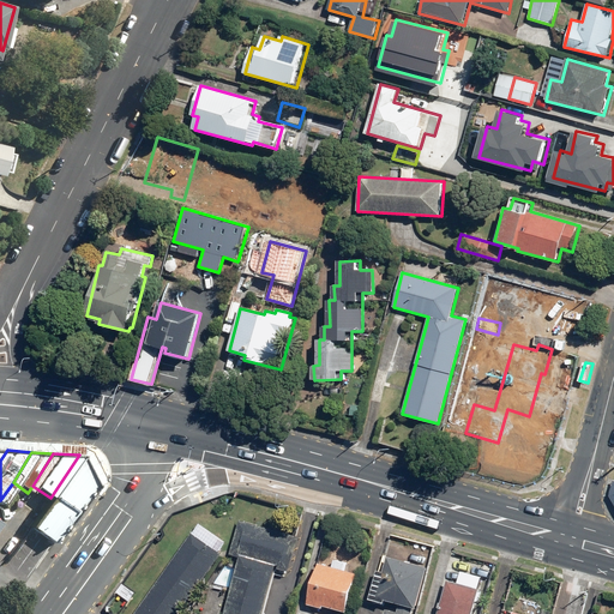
[(94,487),(79,455),(50,498),(29,527),(52,542),(94,487)]
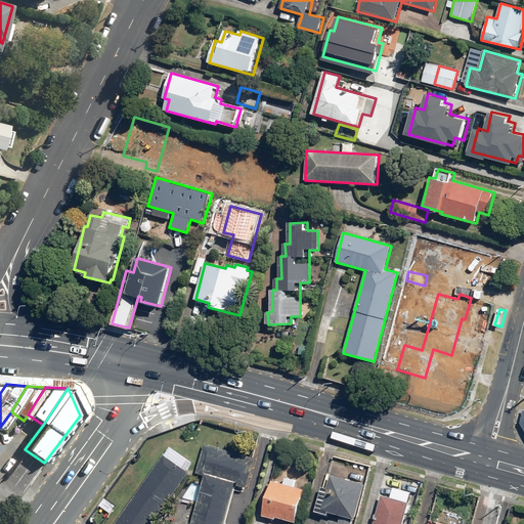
[(191,523),(151,523),(188,472),(163,453),(114,523),(225,523),(235,484),(246,487),(254,456),(203,442),(194,474),(204,476),(191,523)]
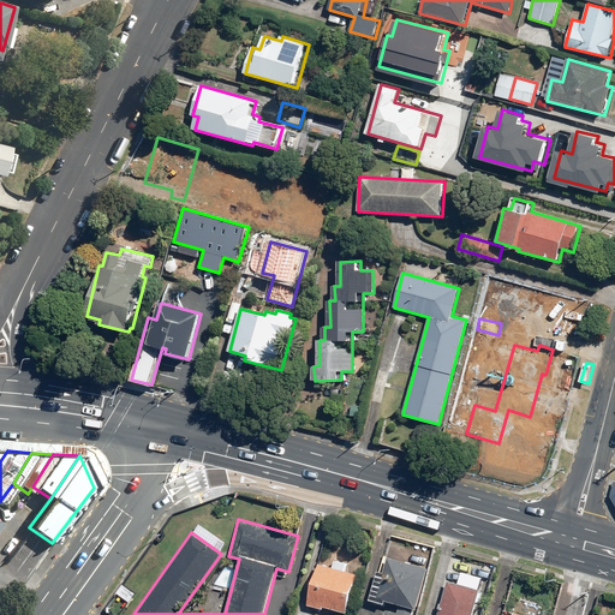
[(411,614),(413,609),(417,609),(428,568),(387,557),(383,573),(377,571),(369,601),(386,604),(382,614),(411,614)]
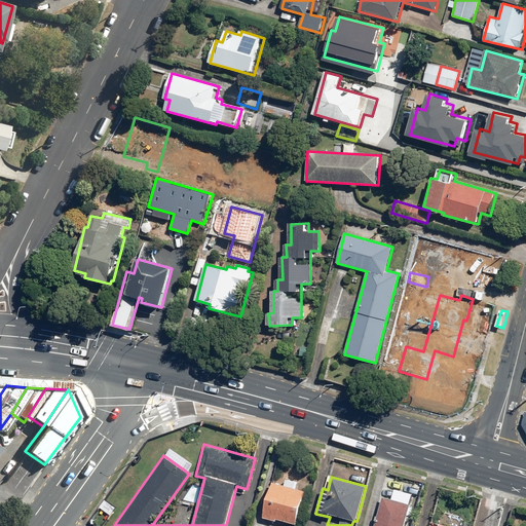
[(298,524),(306,491),(272,483),(264,515),(298,524)]
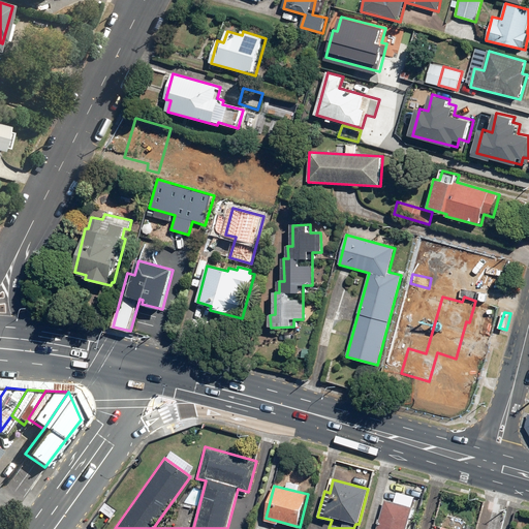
[(406,528),(413,506),(384,499),(376,528),(406,528)]
